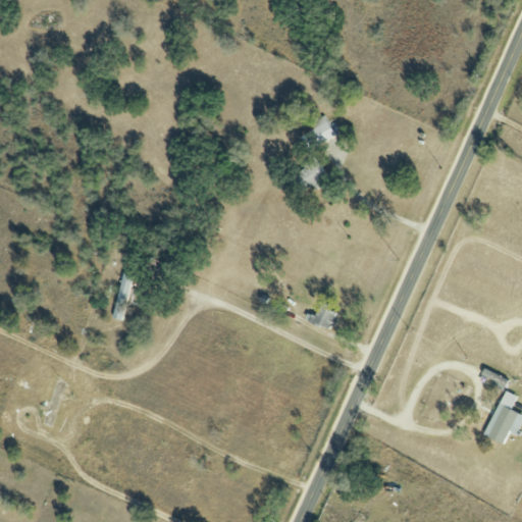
[(333,137),(326,116),(310,122),(318,143),(333,137)]
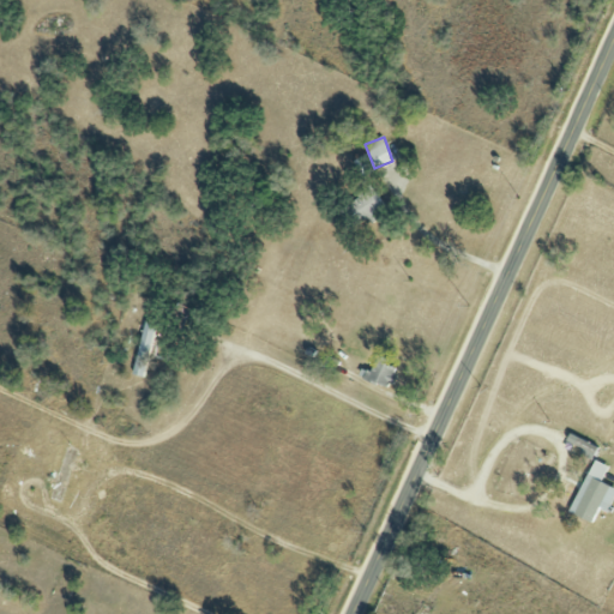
[(344,203),(361,226),(385,208),(368,185),(344,203)]
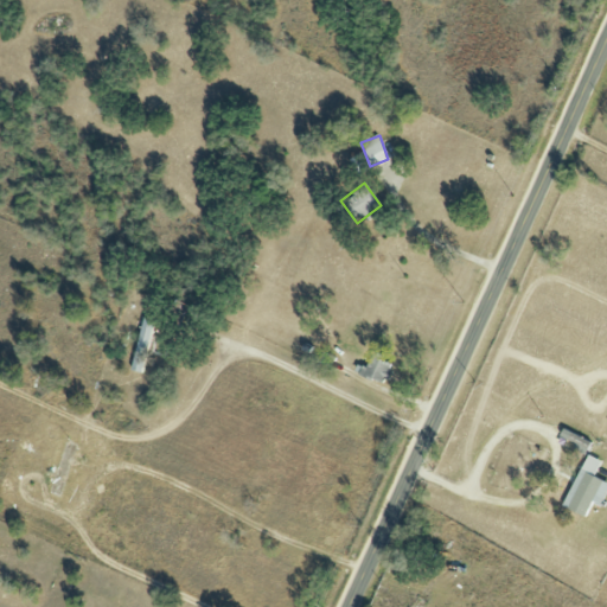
[(141,374),(154,320),(142,318),(129,370),(141,374)]
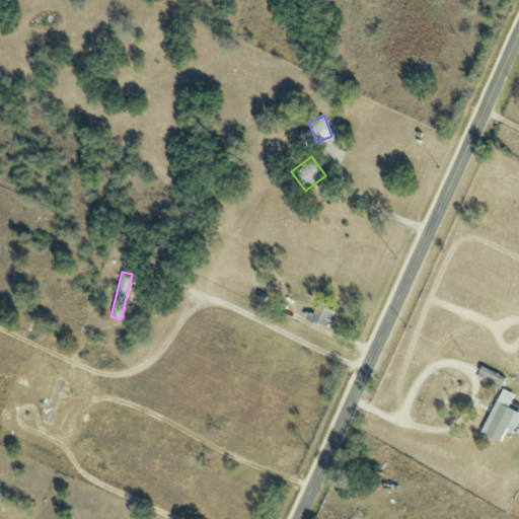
[(304,311),(302,319),(328,328),(336,308),(316,302),(312,314),(304,311)]
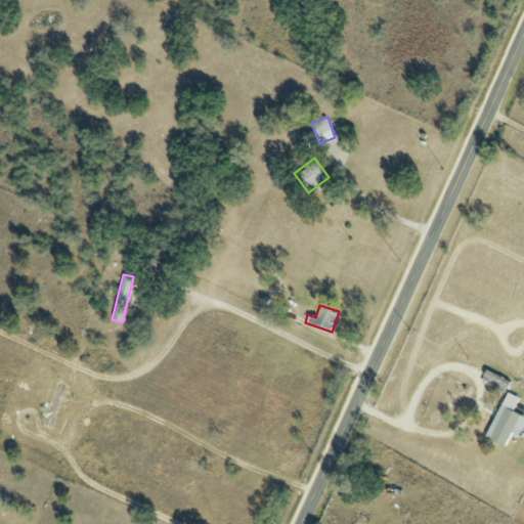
[(510,382),(486,369),(481,378),(505,391),(510,382)]
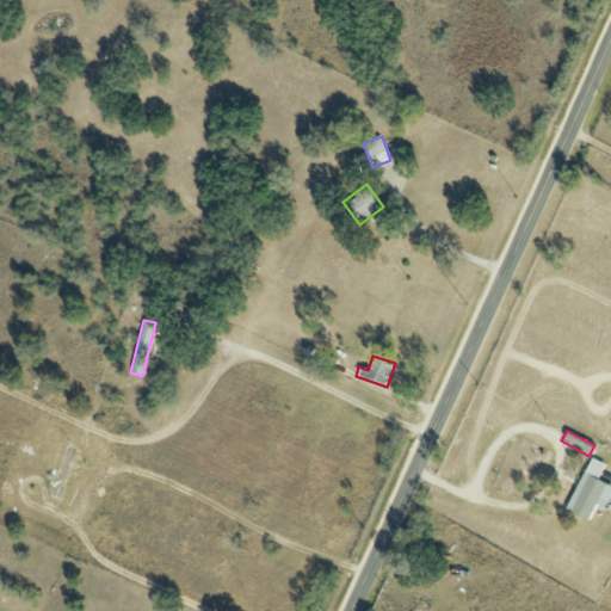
[(75,448),(63,444),(47,497),(57,500),(75,448)]
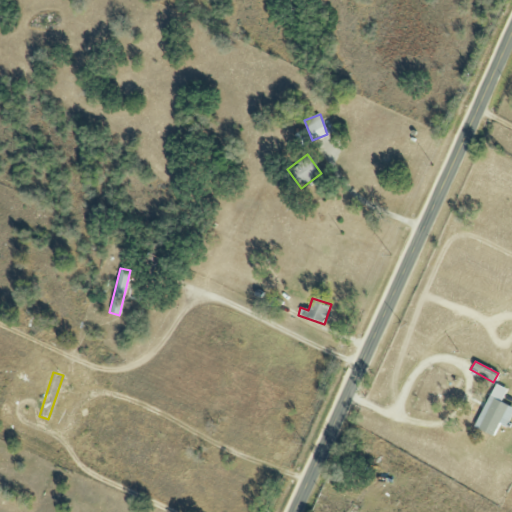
[(507,426),(511,413),(511,406),(501,402),(506,389),(493,383),(474,428),(493,436),(498,423),(507,426)]
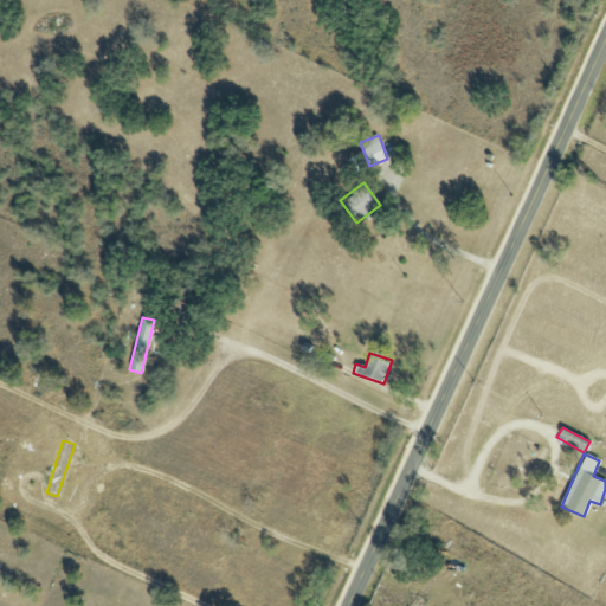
All buildings are outlined.
